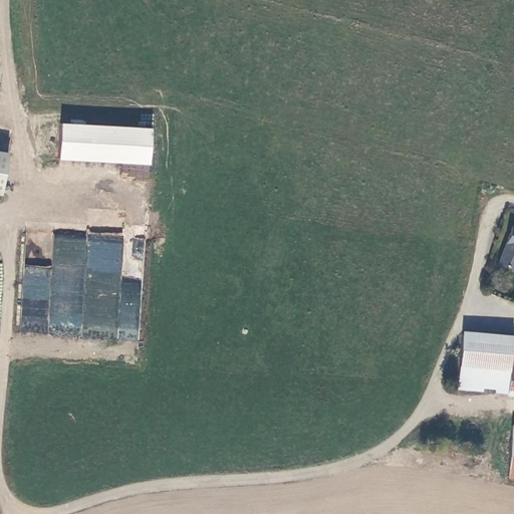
[(149,165),(152,127),(60,122),(58,160),(149,165)]
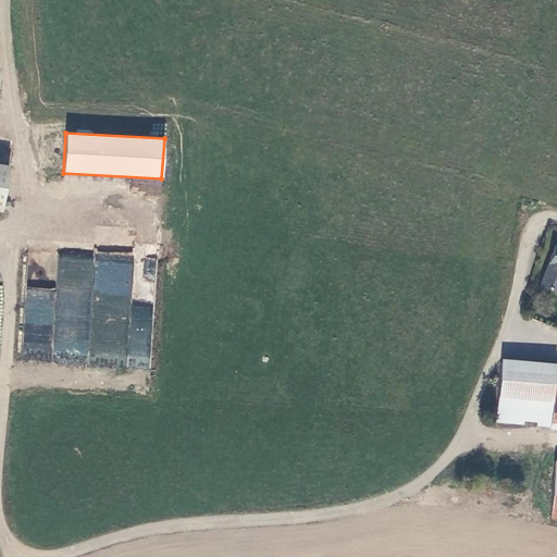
[(162,194),(162,178),(132,178),(131,193),(162,194)]
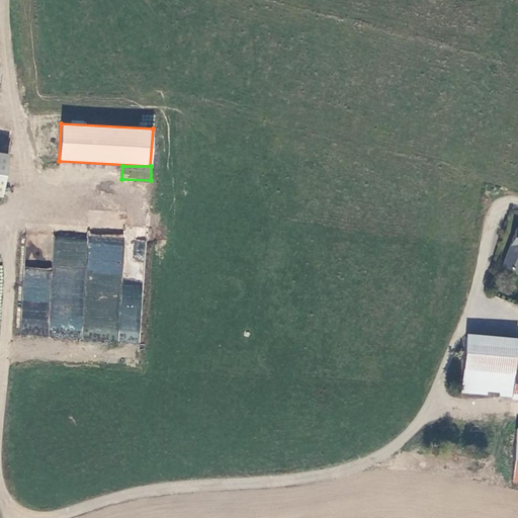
[(517,231),(515,231),(501,267),(517,273),(517,231)]
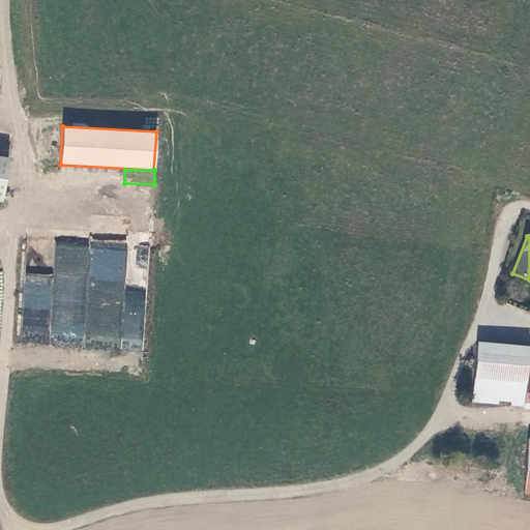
[(24,273),(21,340),(122,345),(121,349),(143,350),(145,292),(125,291),(127,240),(89,238),(89,244),(55,243),(54,274),(24,273)]
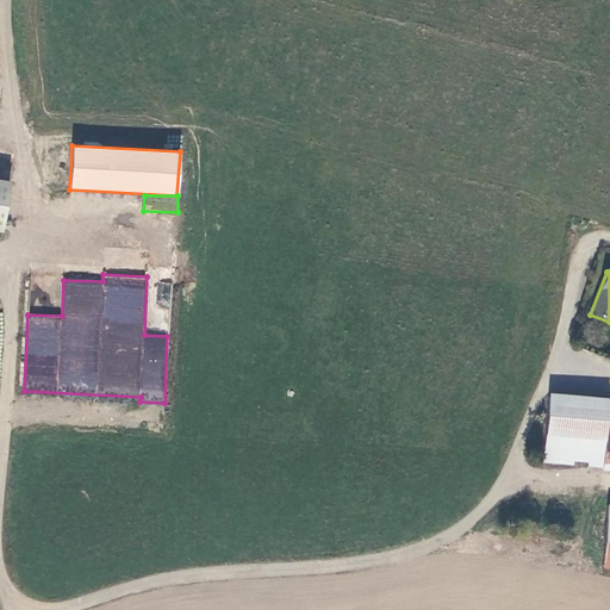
[(609,465),(609,430),(609,431),(609,429),(609,404),(546,396),(541,458),(609,465)]
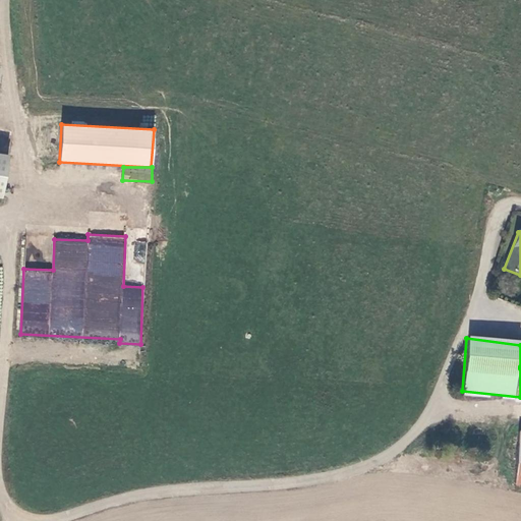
[(520,488),(520,435),(513,435),(512,445),(508,487),(520,488)]
